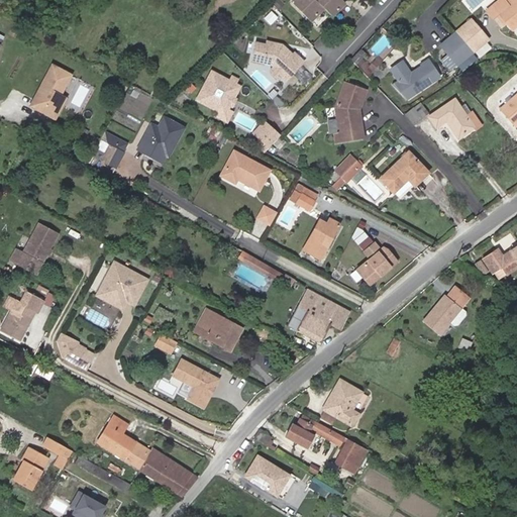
[(294,0),(293,2),(312,21),(325,7),(333,15),(346,2),(344,0),(294,0)]
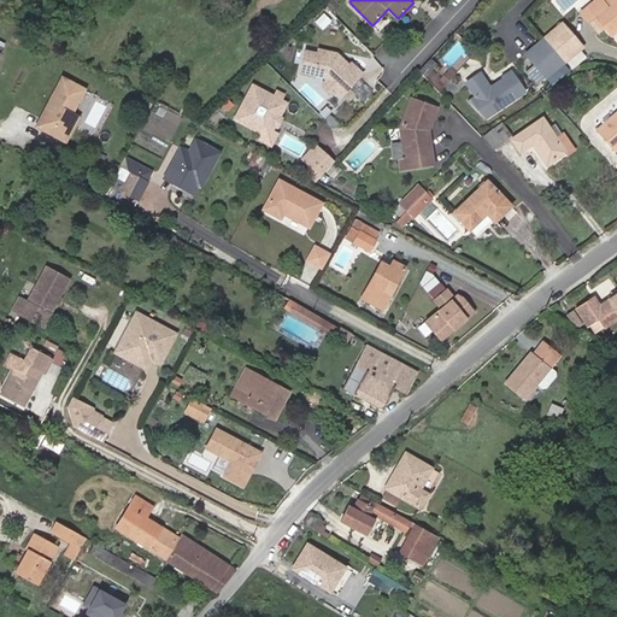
[(616,28),(616,0),(597,0),(582,12),(589,21),(597,15),(611,34),(616,28)]
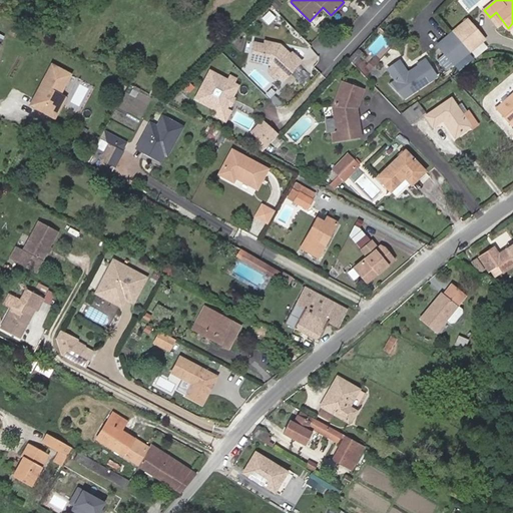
[(453,32),(470,52),(472,50),(483,41),(485,39),(468,18),(453,32)]
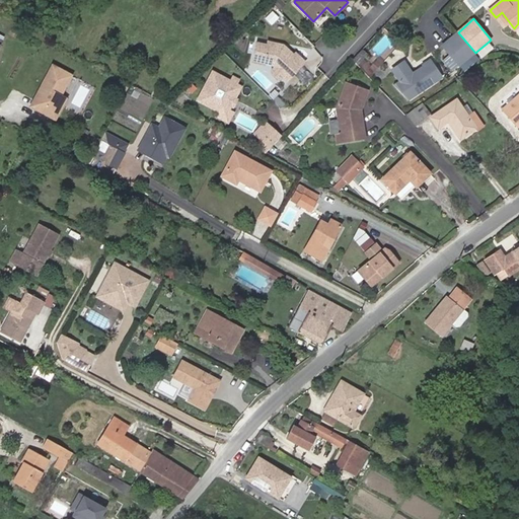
[(475,53),(458,32),(443,45),(460,66),(475,53)]
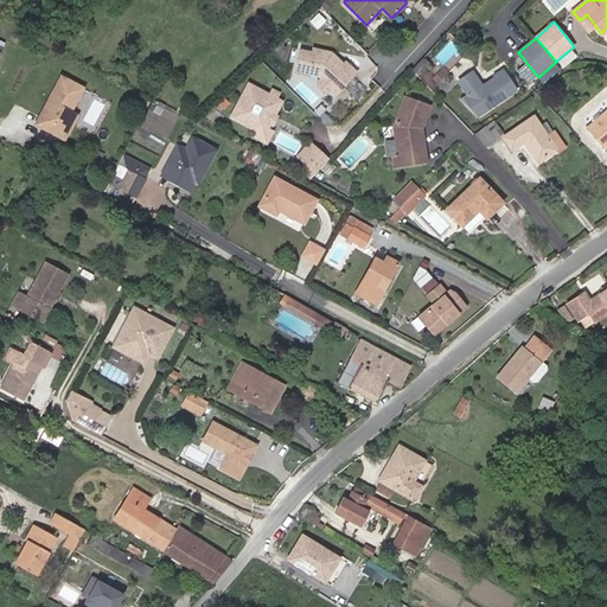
[(313,51),(301,49),(296,72),(310,75),(311,72),(320,75),(323,77),(319,82),(319,85),(325,91),(330,91),(332,89),(338,94),(358,71),(346,61),(345,63),(339,58),(332,56),(332,52),(314,48),(313,51)]
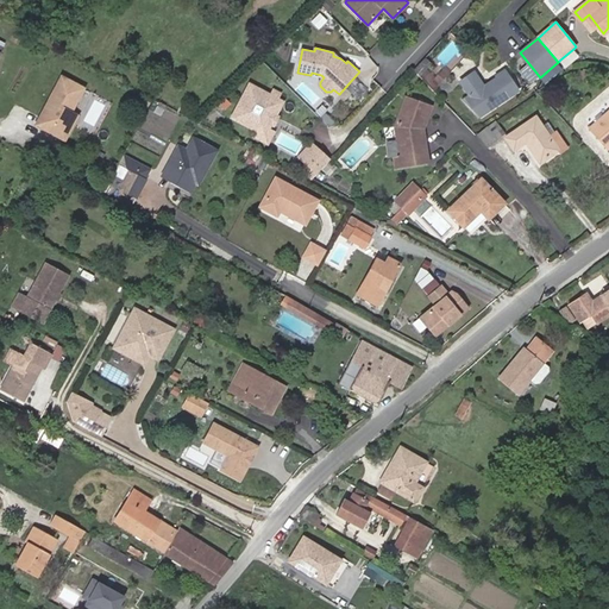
[(581,57),(573,49),(560,60),(567,68),(581,57)]
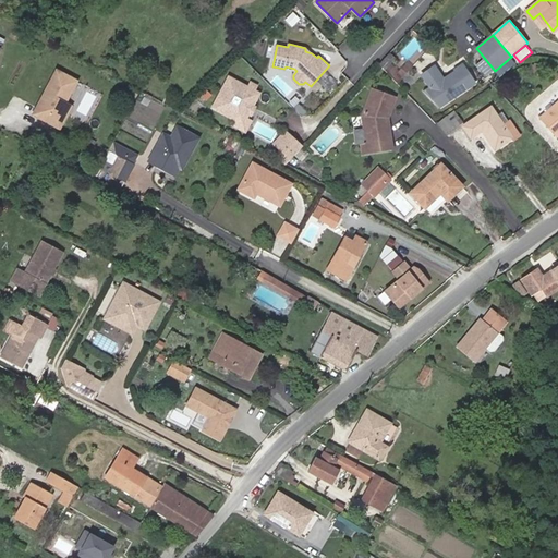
[(390,51),(379,63),(385,69),(391,61),(396,56),(390,51)]
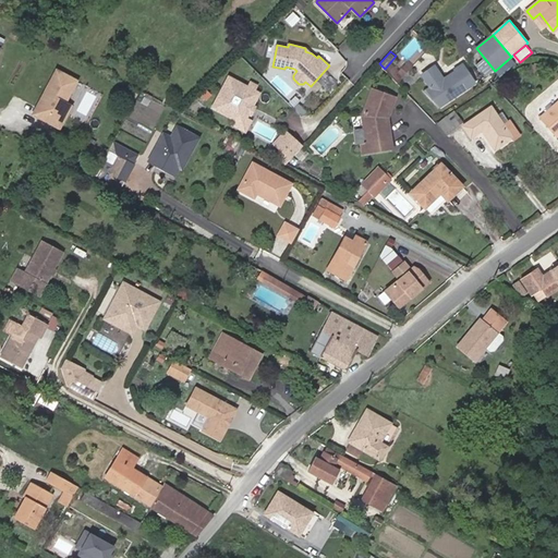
[(401,72),(391,61),(385,69),(395,79),(401,72)]
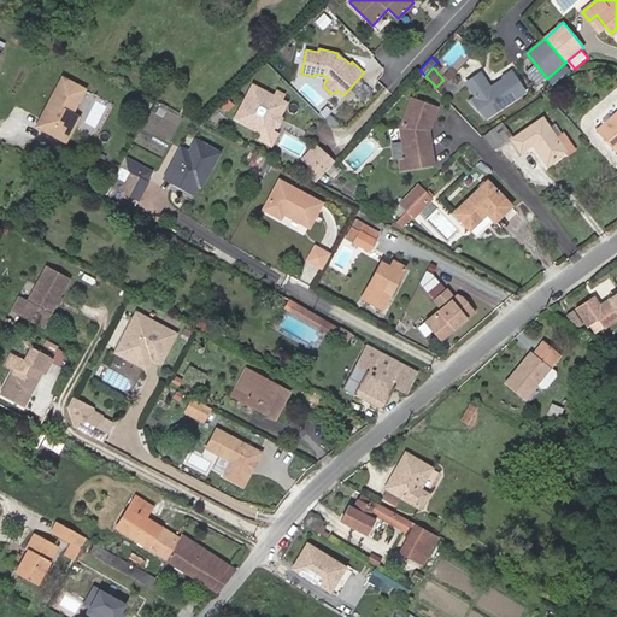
[(481,75),(466,84),(475,97),(469,100),(487,118),(526,90),(511,70),(503,75),(504,77),(489,87),(481,75)]
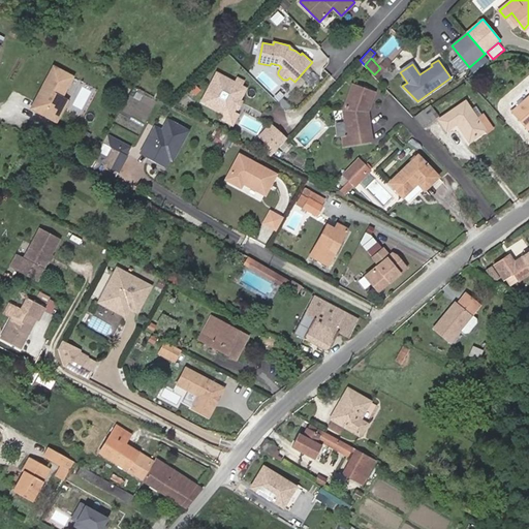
[(34,99),(30,106),(56,120),(64,105),(55,101),(59,94),(69,73),(50,63),(39,84),(41,85),(34,99)]
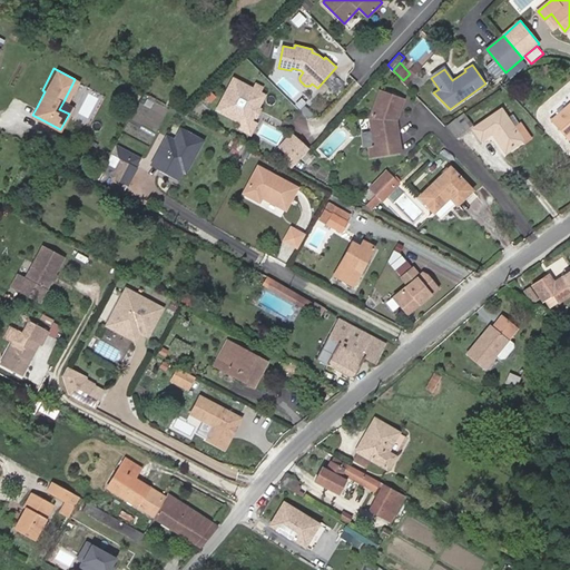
[(265,96),(235,79),(219,109),(245,123),(252,121),(265,96)]
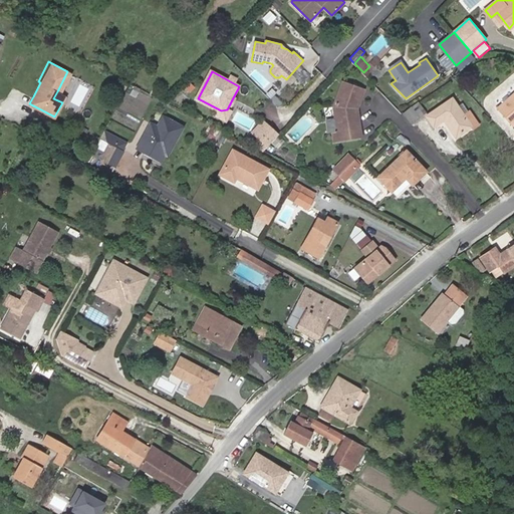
[(338,131),(333,132),(335,141),(362,137),(357,107),(364,88),(343,80),(334,104),(336,118),(338,131)]
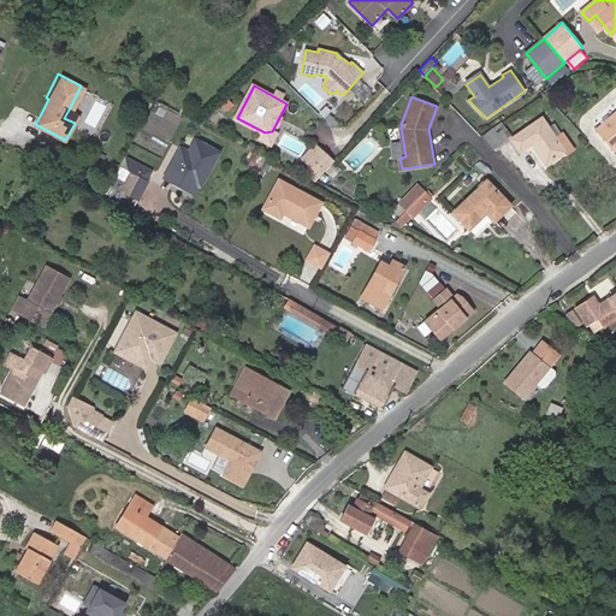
[(36,114),(40,116),(48,99),(46,98),(36,114)]
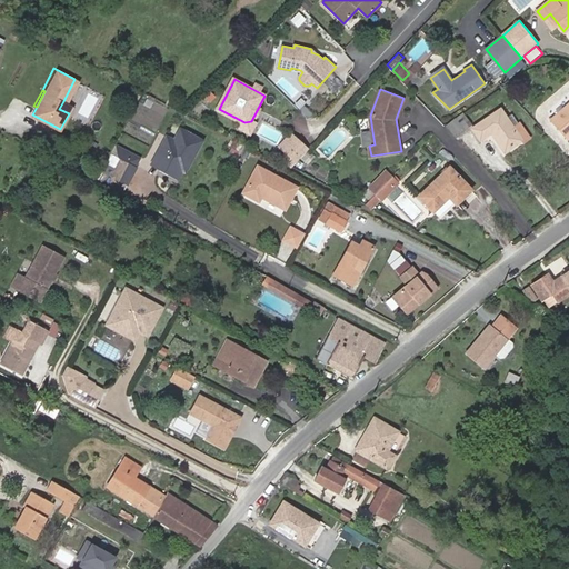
[(63,101),(59,109),(69,113),(72,106),(63,101)]
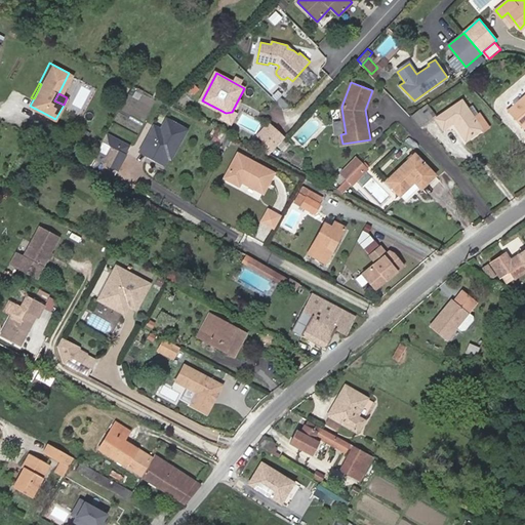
[(524,127),(524,126),(524,95),(509,110),(524,127)]
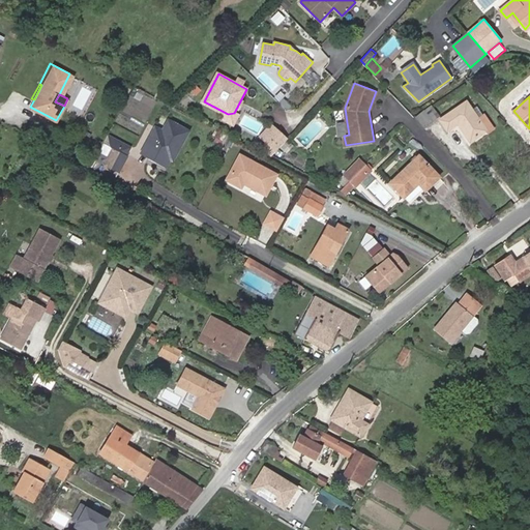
[(466,101),(441,119),(448,129),(458,122),(470,141),(486,129),(489,133),(496,127),(486,113),(477,118),(466,101)]
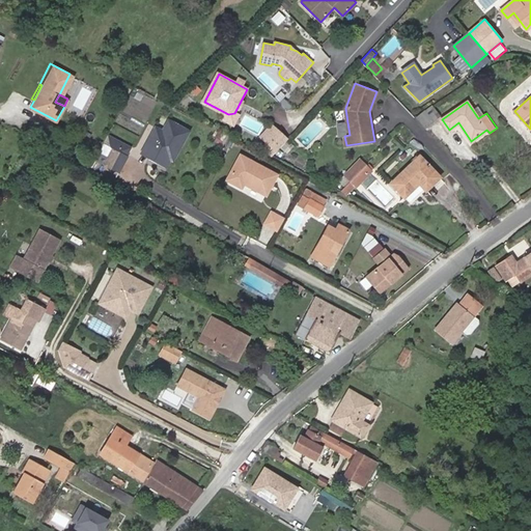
[(425,109),(417,116),(426,128),(435,120),(425,109)]
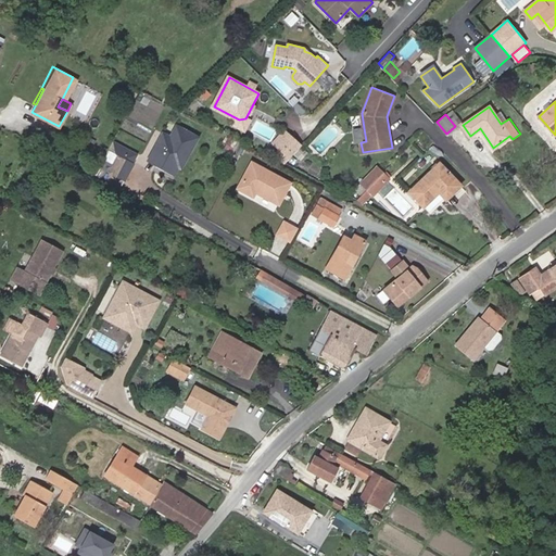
[(245,118),(239,119),(237,125),(245,130),(251,121),(245,118)]
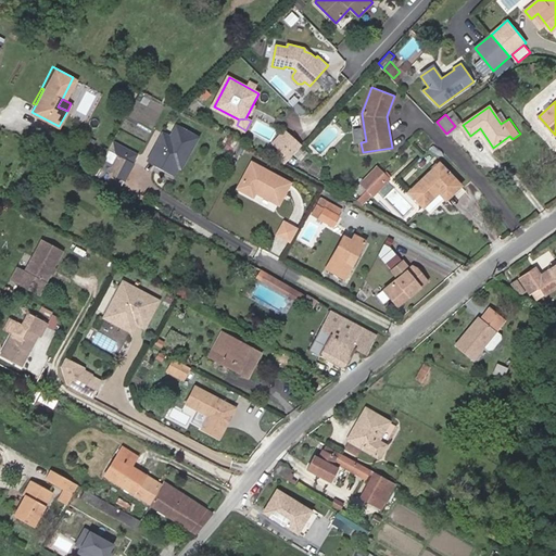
[(256,118),(251,127),(269,139),(275,130),(256,118)]
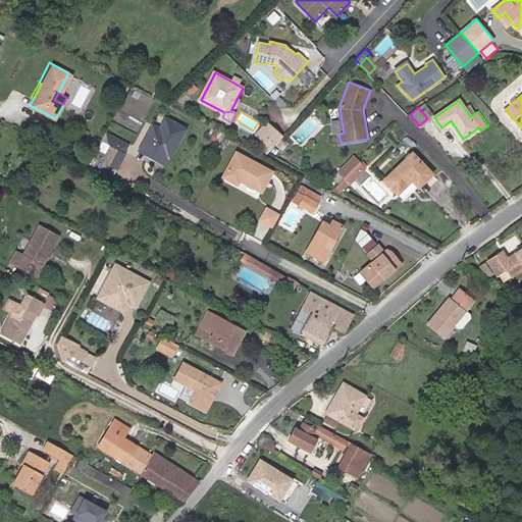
[(185,128),(166,118),(157,135),(151,131),(144,143),(169,156),(185,128)]
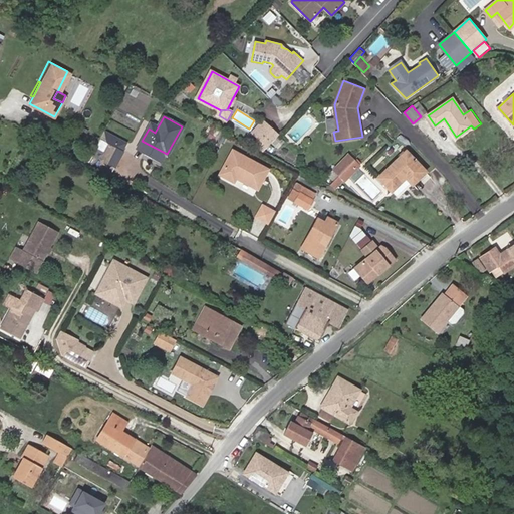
[(109,118),(105,126),(113,132),(118,123),(109,118)]
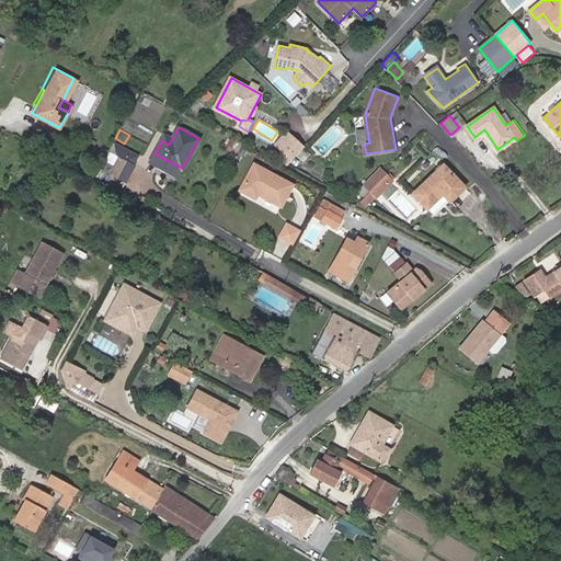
[(288,132),(277,144),(283,149),(294,137),(288,132)]
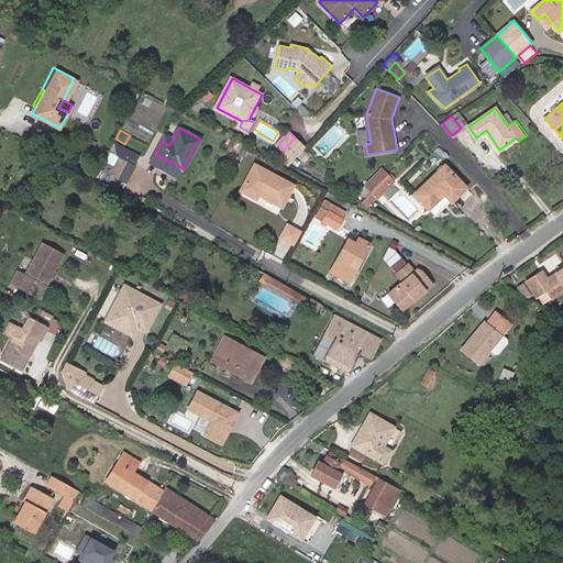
[(295,138),(284,150),(295,158),(306,147),(295,138)]
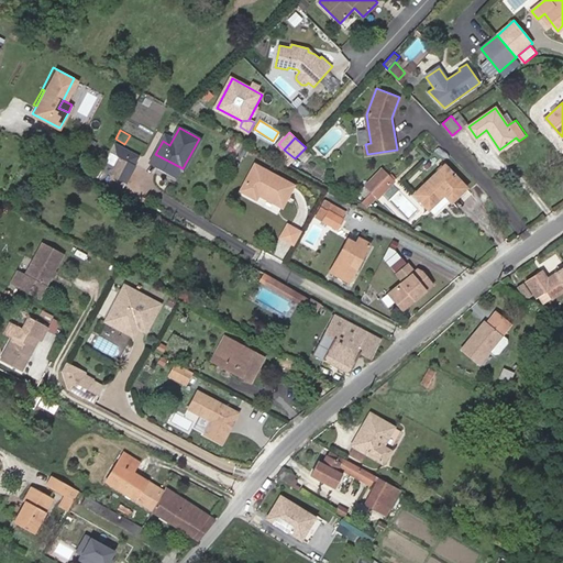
[(116,139),(95,178),(100,180),(114,154),(119,155),(124,144),(116,139)]
